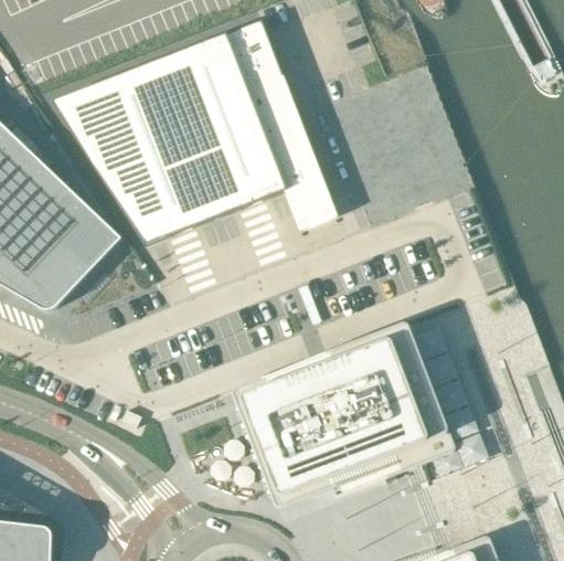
[(261,19),(51,101),(144,243),(199,222),(231,210),(285,190),(295,215),(299,229),(337,214),(331,202),(265,29),(261,19)]
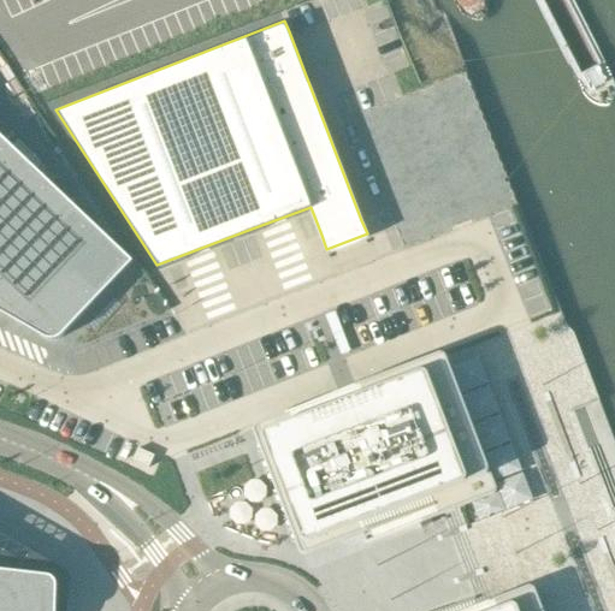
[(0,294),(40,332),(42,333),(45,336),(48,336),(51,336),(54,336),(57,334),(59,333),(61,331),(106,285),(132,257),(0,131),(0,294)]
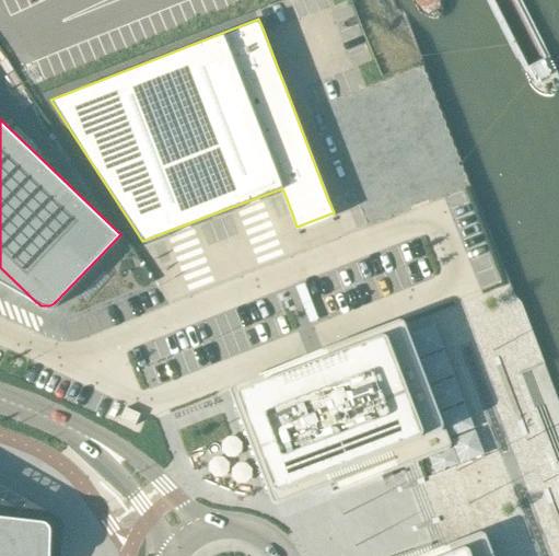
[(230,386),(230,387),(230,389),(230,390),(233,397),(258,464),(267,487),(268,490),(269,494),(270,495),(270,497),(271,498),(271,499),(272,499),(272,500),(274,500),(275,500),(276,500),(293,495),(299,493),(312,488),(313,487),(360,468),(363,477),(431,452),(443,448),(446,446),(447,446),(449,446),(449,444),(450,443),(450,442),(450,441),(450,440),(445,429),(435,403),(408,329),(405,323),(405,322),(404,321),(403,320),(402,320),(400,320),(399,320),(329,346),(242,380),(234,383),(232,383),(231,384),(230,384),(230,385),(230,386)]
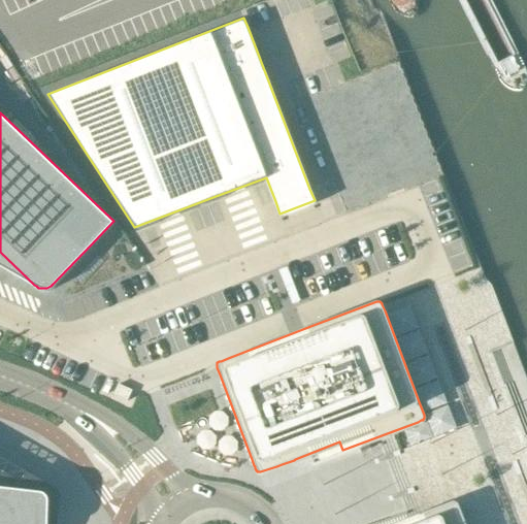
[(118,381),(112,391),(127,397),(131,387),(118,381)]
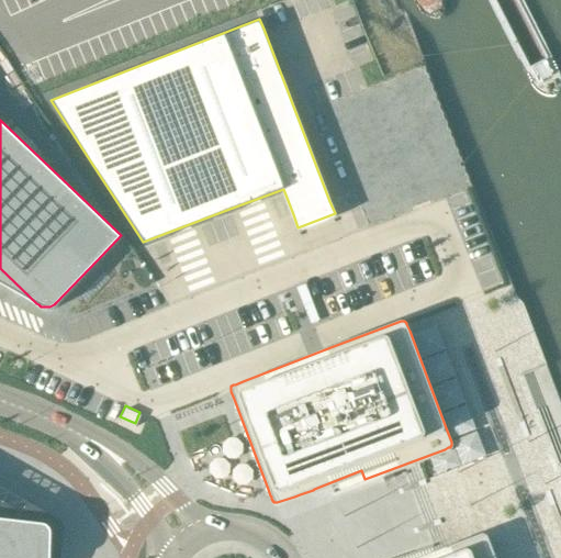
[(0,557),(51,557),(52,533),(52,532),(52,529),(51,527),(49,526),(48,525),(46,524),(45,523),(43,523),(13,520),(13,519),(13,517),(13,516),(12,515),(11,514),(10,513),(9,513),(8,512),(7,512),(6,513),(4,513),(3,514),(2,514),(1,515),(1,516),(1,517),(0,517),(0,557)]
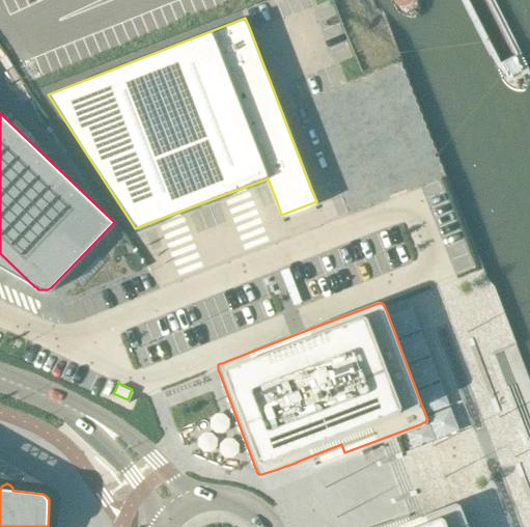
[(468,526),(461,506),(459,504),(458,503),(457,503),(456,503),(455,503),(437,509),(391,526),(380,526),(379,523),(366,526),(468,526)]
